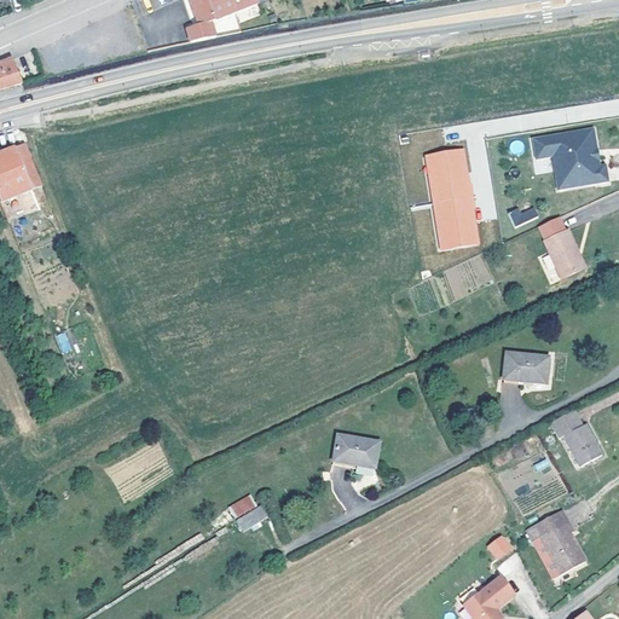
[(183,0),(190,18),(179,23),(181,35),(207,30),(203,16),(242,0),(183,0)]
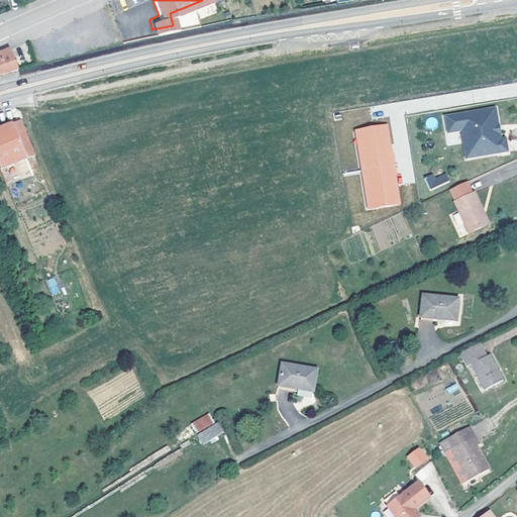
[(181,28),(199,23),(197,12),(179,16),(181,28)]
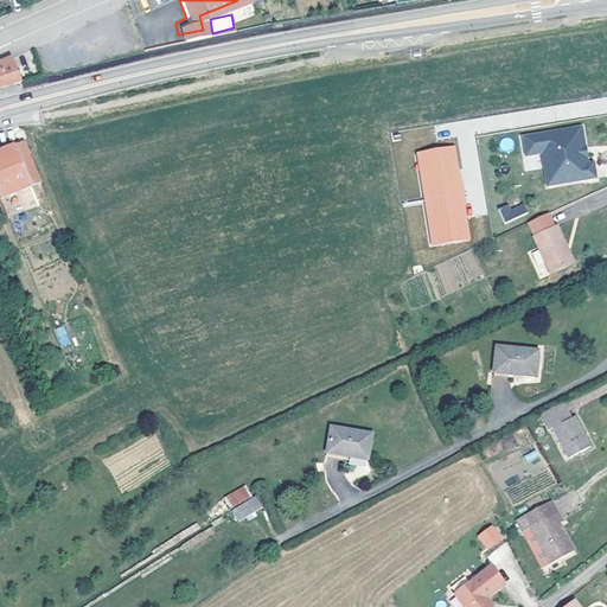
[(0,78),(13,75),(4,51),(0,52),(0,78)]
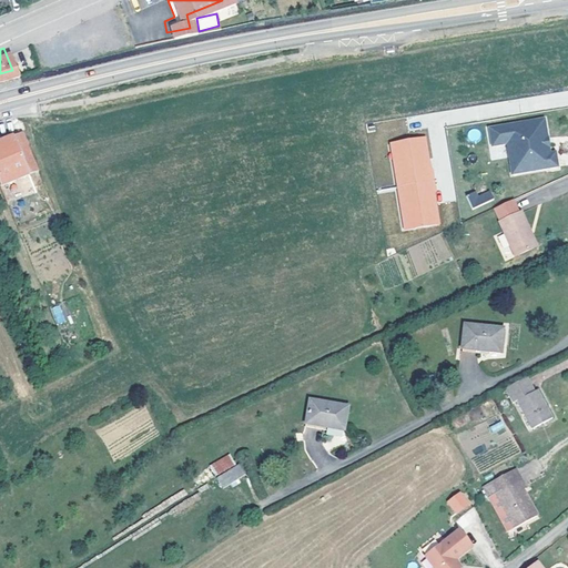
[(540,104),(486,113),(489,132),(504,130),(518,128),(519,140),(506,142),(509,161),(556,152),(554,138),(546,139),(545,132),(541,132),(540,124),(544,124),(540,104)]
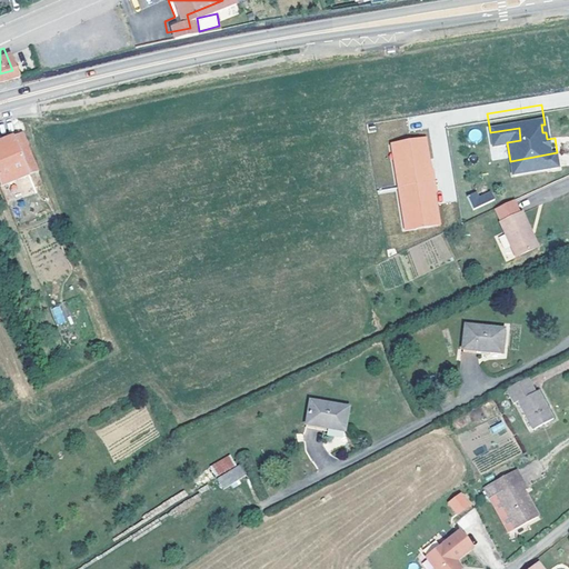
[(31,165),(15,126),(5,130),(0,131),(0,177),(21,169),(31,165)]
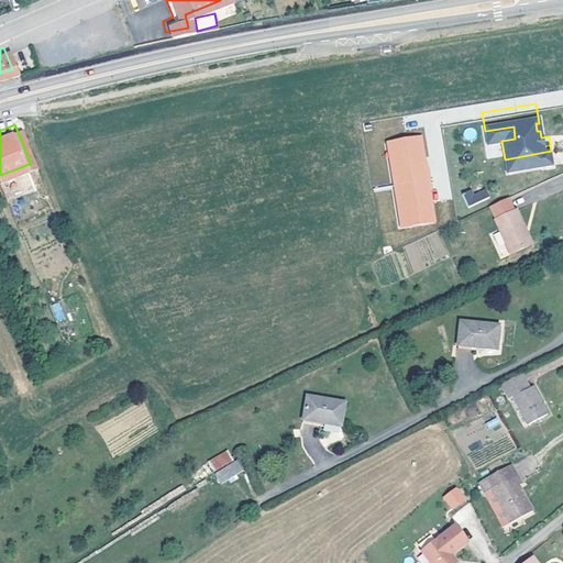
[(514,127),(499,129),(501,141),(515,139),(514,127)]
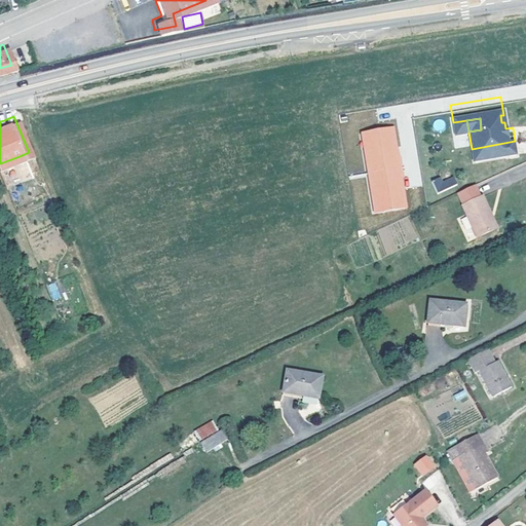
[(360,130),(373,214),(408,208),(396,125),(360,130)]
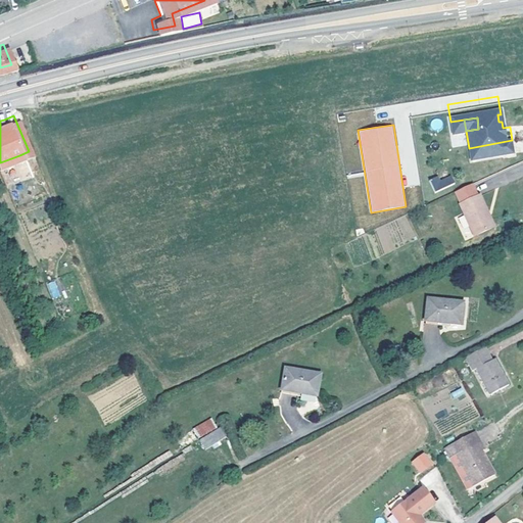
[(434,164),(426,169),(431,181),(450,172),(447,164),(436,171),(434,164)]
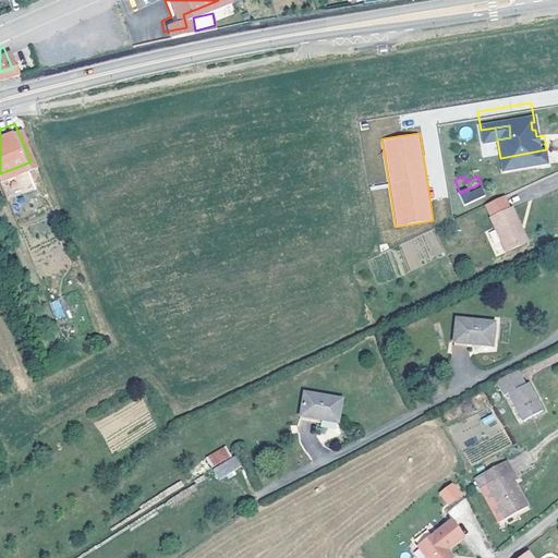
[(509,194),(504,182),(486,190),(497,214),(506,210),(516,206),(510,194),(509,194)]
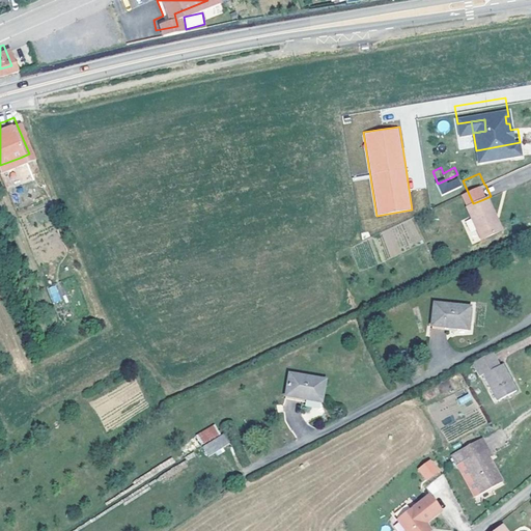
[(481,207),(483,206),(481,200),(473,203),(460,210),(471,231),(487,223),(481,207)]
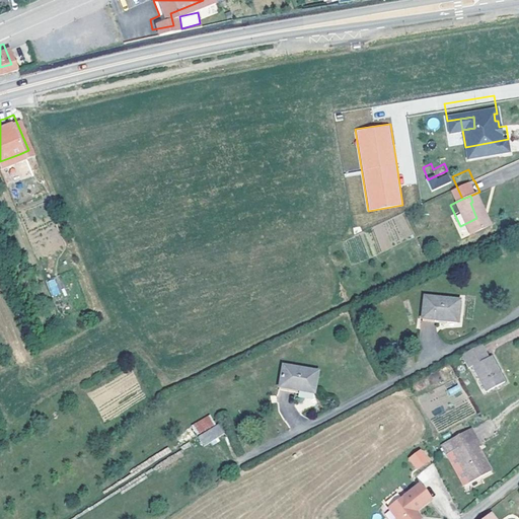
[(470,203),(476,218),(482,216),(475,201),(472,202),(470,203)]
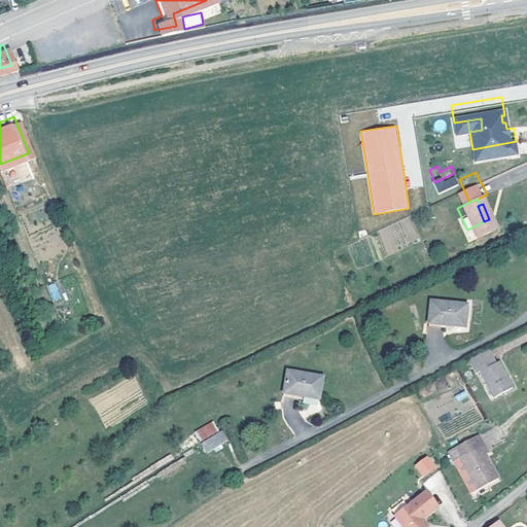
[(418,297),(416,319),(440,321),(452,322),(454,302),(418,297)]
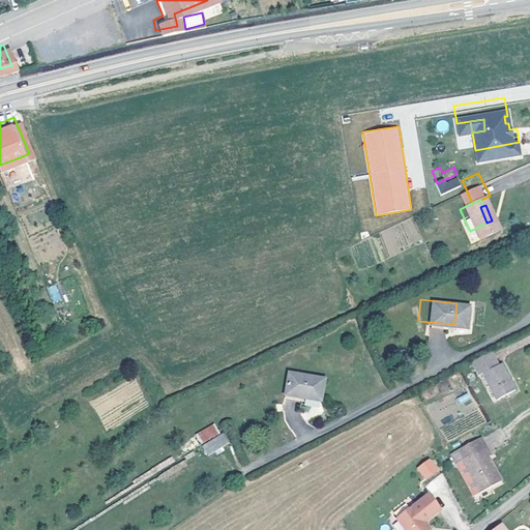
[(492,353),(471,364),(478,377),(483,375),(498,402),(517,391),(502,364),(499,366),(492,353)]
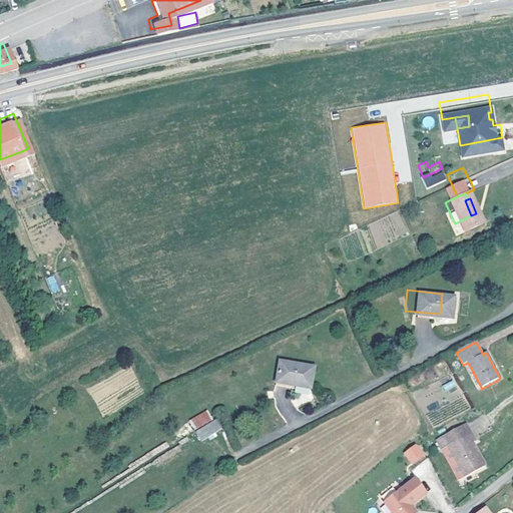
[(291,345),(287,365),(311,370),(319,371),(324,352),(291,345)]
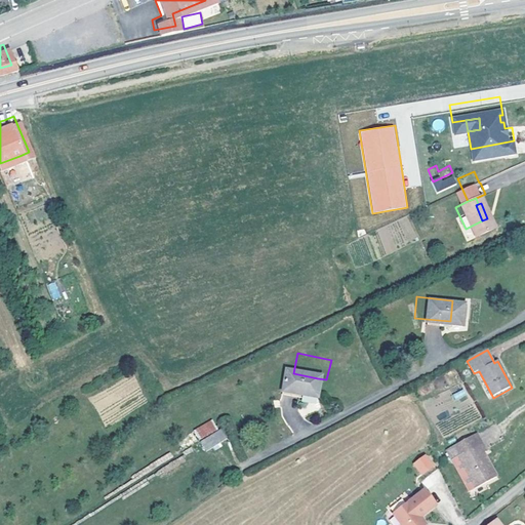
[(318,382),(318,378),(293,373),(292,377),(318,382)]
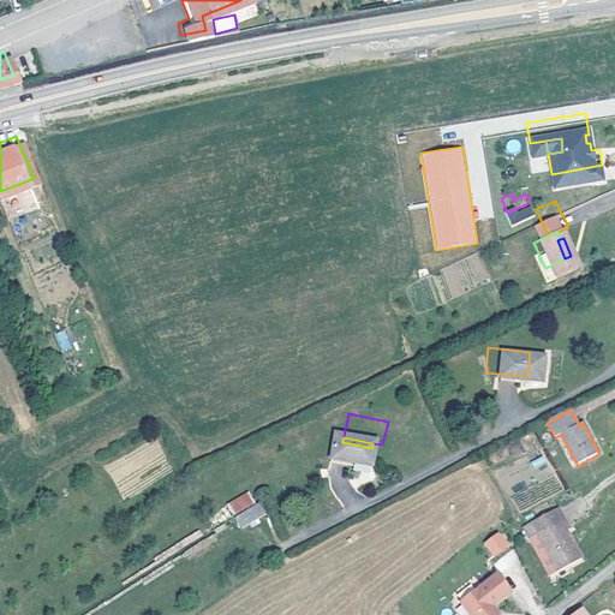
[(543,455),(531,461),(535,470),(548,463),(543,455)]
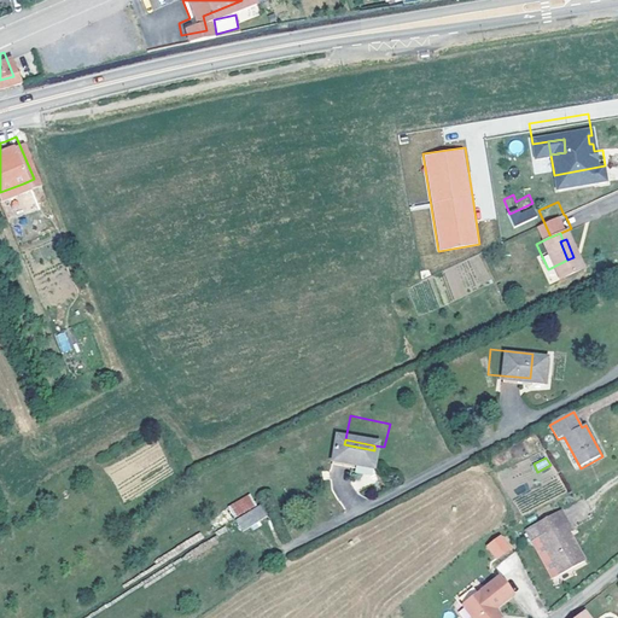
[(233,518),(256,505),(249,493),(227,506),(233,518)]
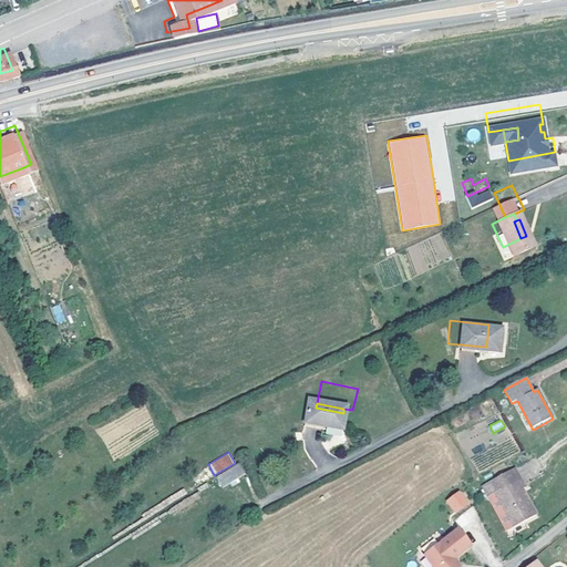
[(526,508),(513,484),(516,482),(505,461),(478,475),(503,522),(526,508)]
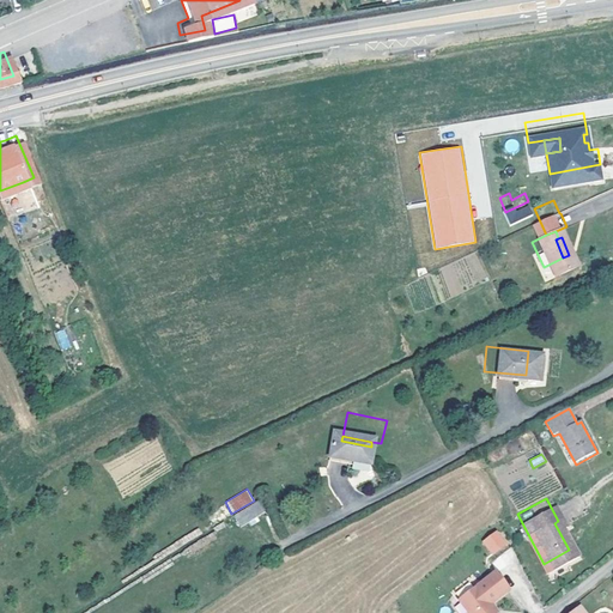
[(240,527),(265,513),(258,501),(232,516),(240,527)]
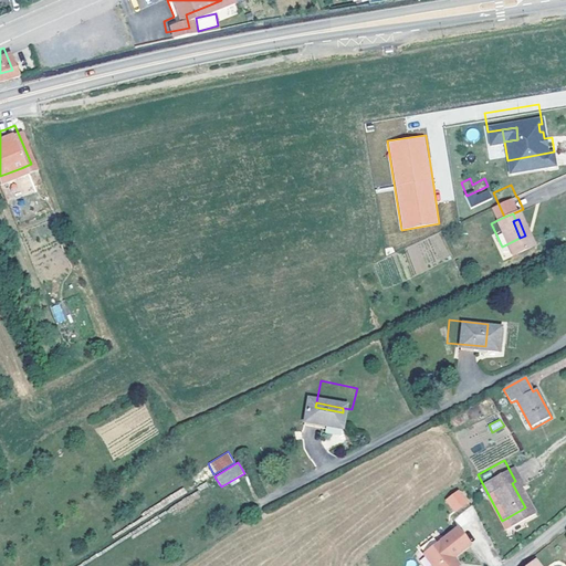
[(478,474),(470,479),(494,524),(502,521),(478,474)]
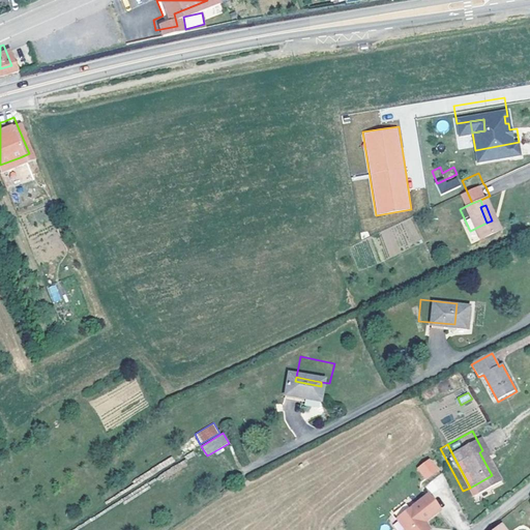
[(416,469),(427,480),(440,469),(430,457),(416,469)]
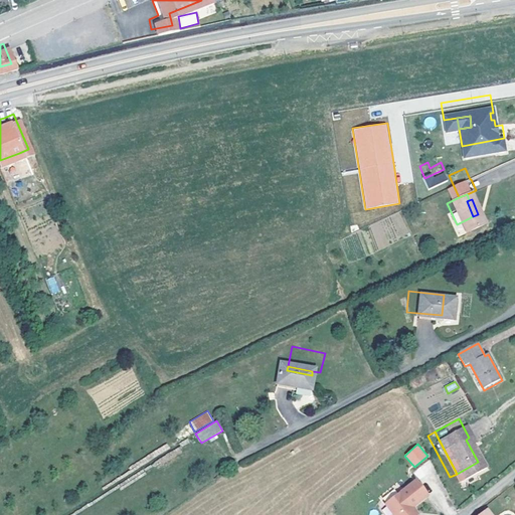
[(404,476),(374,499),(386,514),(398,514),(406,510),(400,502),(416,490),(404,476)]
